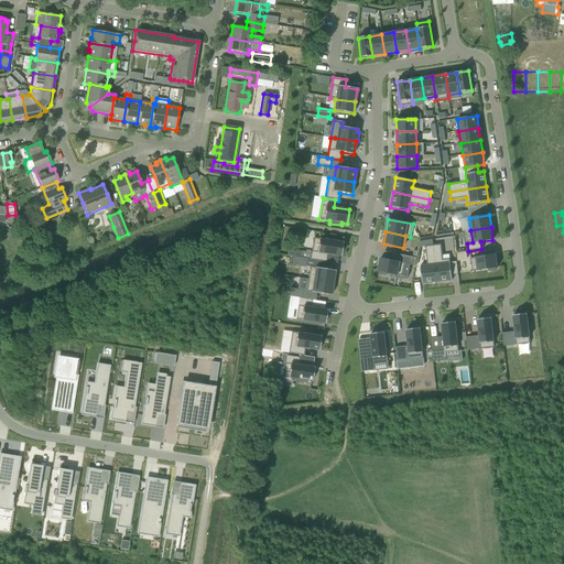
[(313,238),(310,259),(326,262),(327,255),(340,257),(343,242),(337,242),(338,239),(326,237),(325,240),(313,238)]
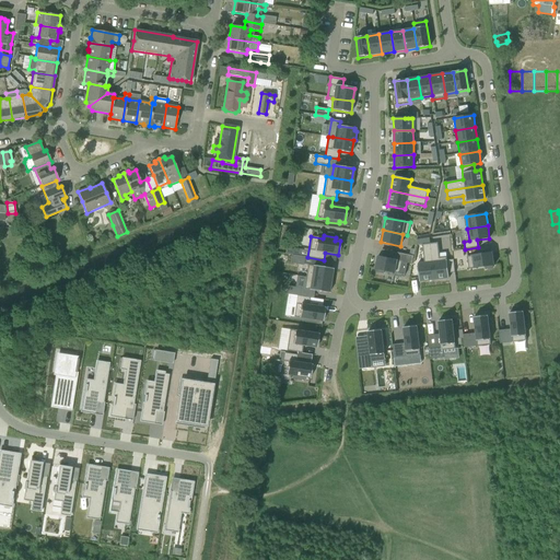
[(438,241),(430,242),(430,244),(434,278),(448,277),(448,271),(455,271),(453,258),(446,258),(446,255),(440,256),(438,241)]
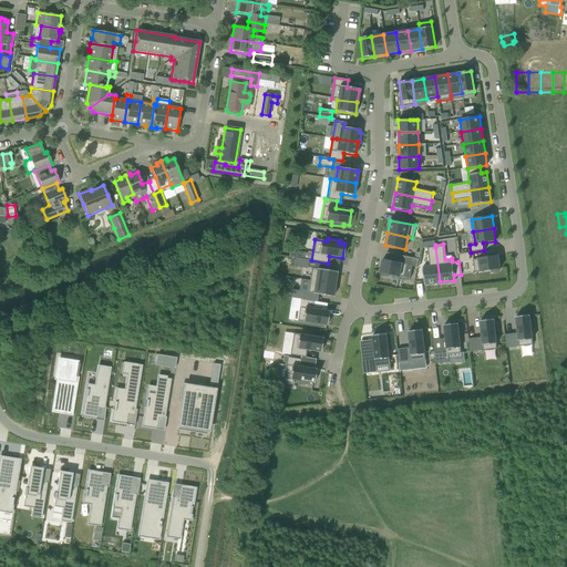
[(430,266),(422,267),(424,284),(440,281),(435,247),(428,248),(429,261),(430,266)]
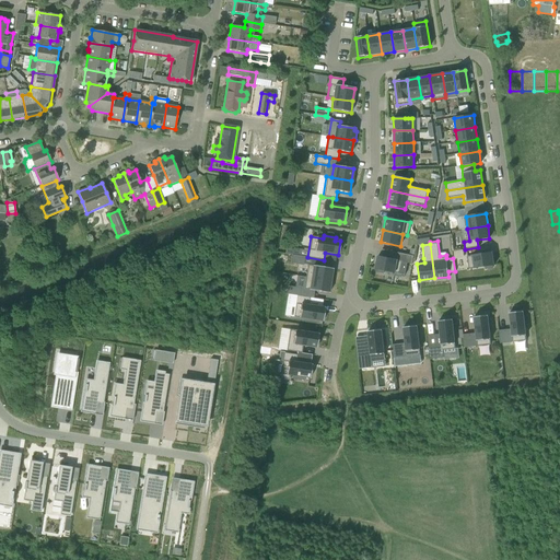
[(377,256),(375,269),(376,269),(376,272),(383,273),(384,271),(399,275),(403,261),(412,264),(413,256),(409,255),(393,252),(391,259),(377,256)]
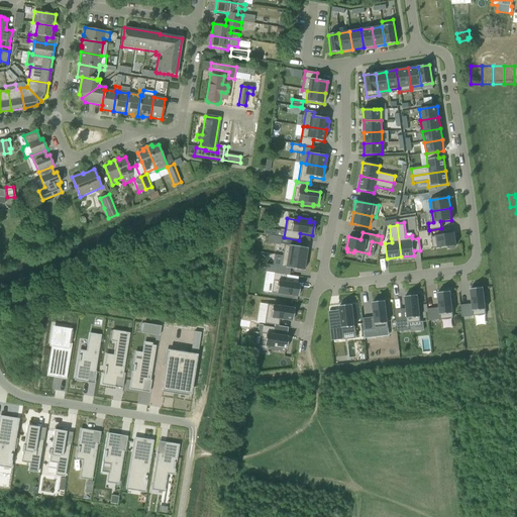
[(433,249),(447,247),(448,250),(455,248),(454,246),(456,246),(454,234),(431,238),(433,249)]
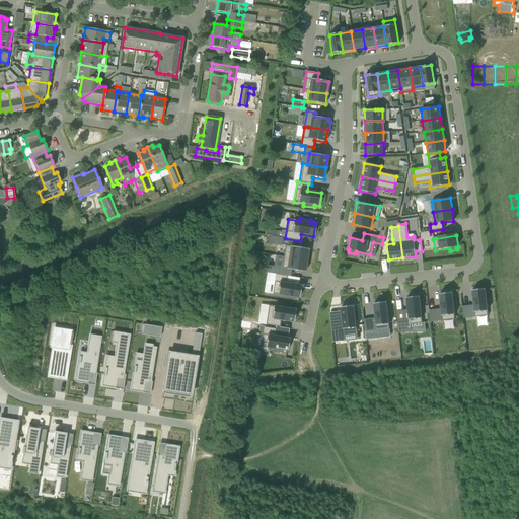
[(270,236),(269,244),(281,246),(282,238),(277,237),(270,236)]
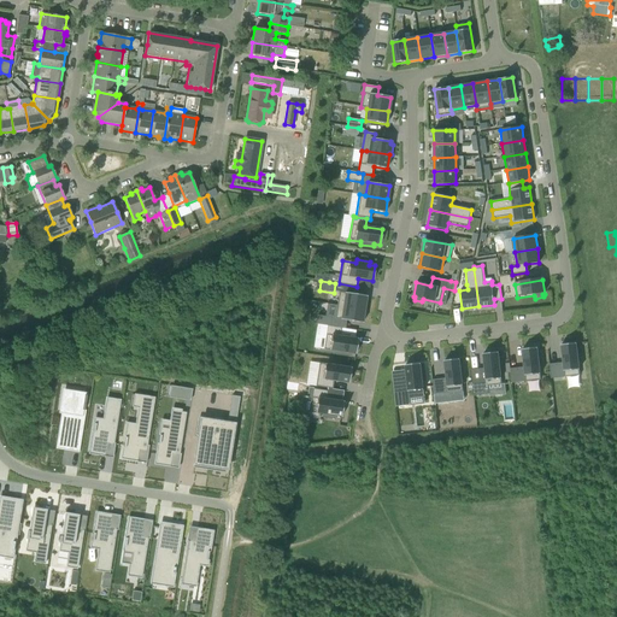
[(364,310),(366,297),(339,292),(336,305),(364,310)]
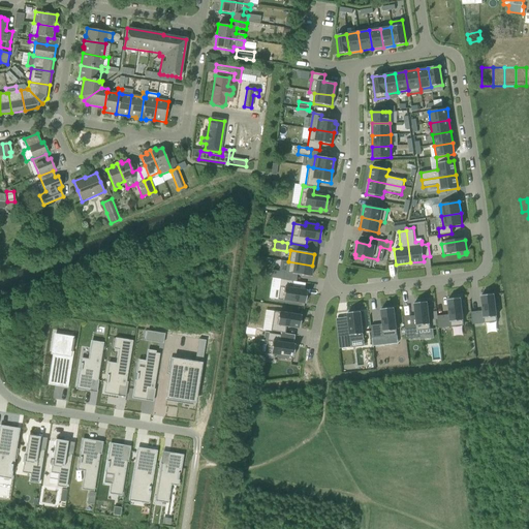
[(288,261),(286,274),(310,277),(312,266),(288,261)]
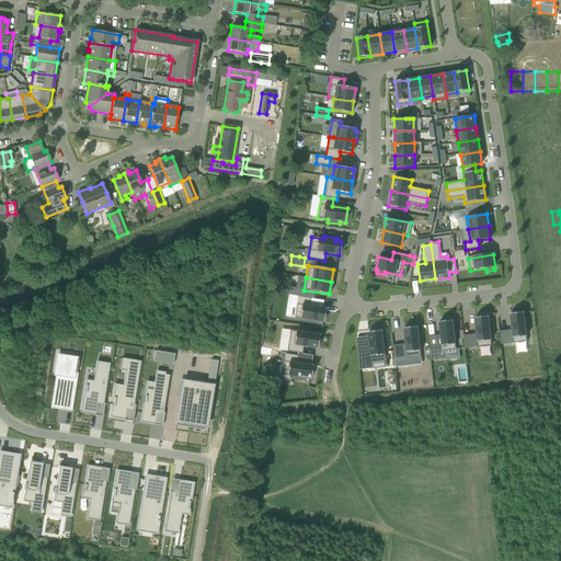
[(288,287),(287,295),(295,296),(297,296),(300,297),(301,289),(288,287)]
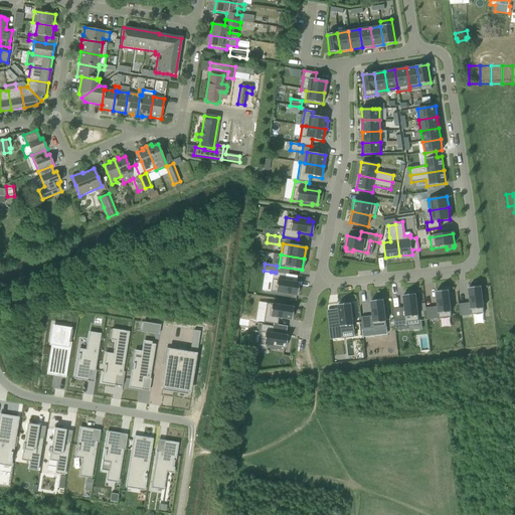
[(268,291),(295,296),(297,283),(284,281),(285,274),(276,273),(273,272),(271,272),(268,291)]
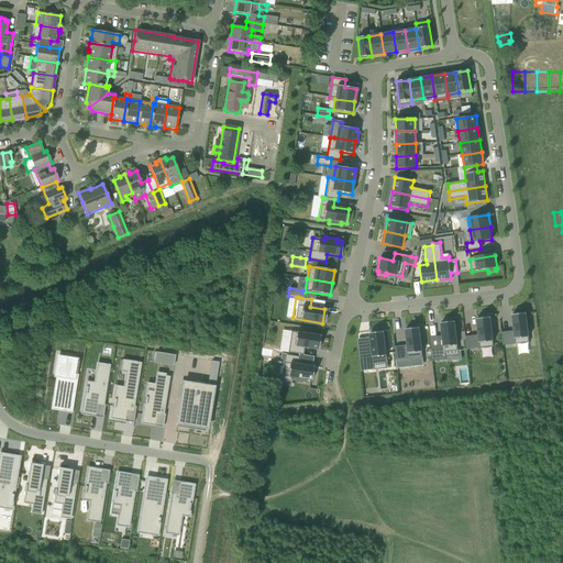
[(529,343),(528,330),(530,330),(529,318),(526,319),(526,313),(511,315),(514,331),(501,333),(503,346),(529,343)]
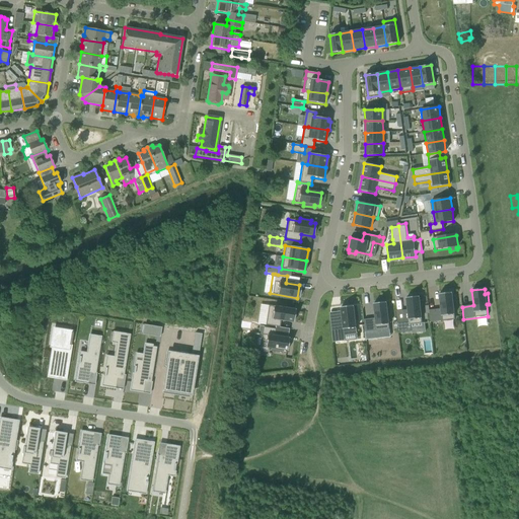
[(455,320),(453,308),(456,308),(454,297),(452,297),(451,293),(439,294),(441,309),(429,310),(430,322),(455,320)]
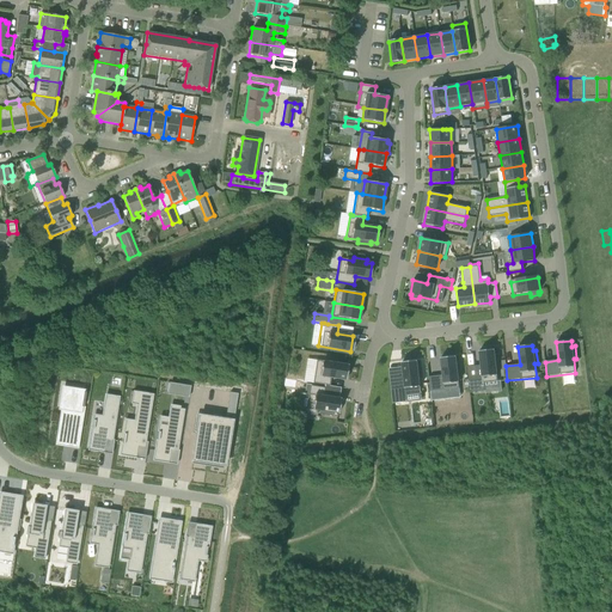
[(481,366),(466,367),(470,393),(484,391),(484,383),(497,381),(496,368),(499,368),(497,355),(495,355),(494,349),(478,352),(481,366)]
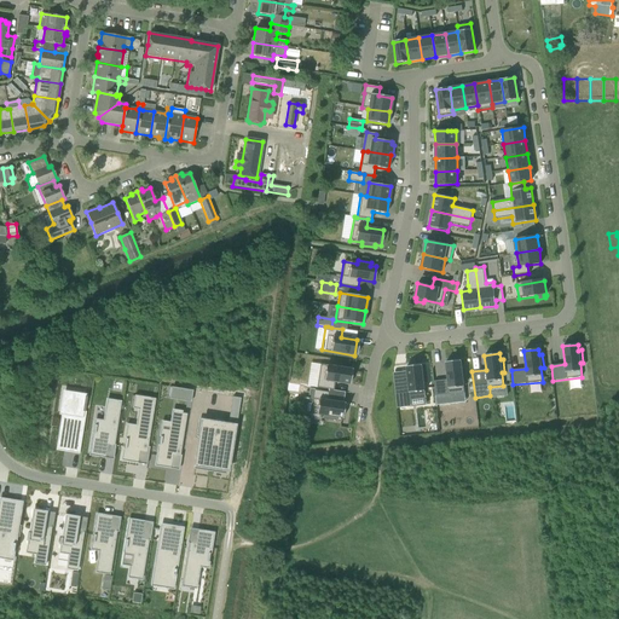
[(464,393),(463,380),(466,379),(464,366),(461,366),(461,360),(445,362),(447,381),(434,382),(435,397),(464,393)]
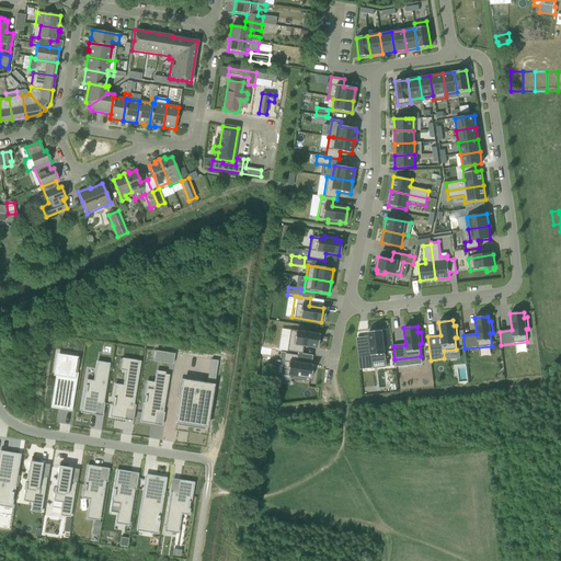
[(317,348),(319,334),(289,330),(286,352),(301,354),(304,346),(317,348)]
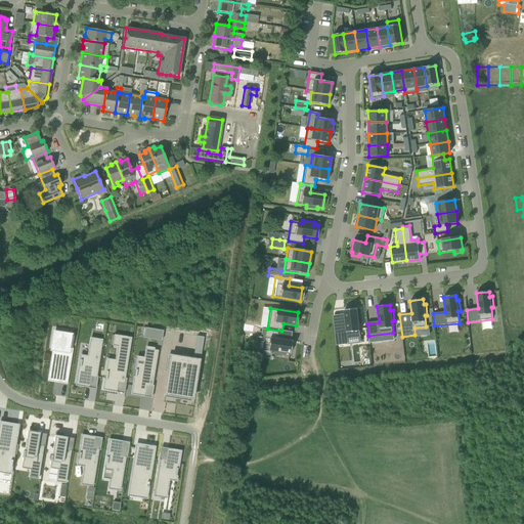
[(345,322),(334,324),(336,346),(349,344),(348,338),(360,337),(358,324),(361,324),(359,313),(357,313),(357,309),(344,310),(345,322)]
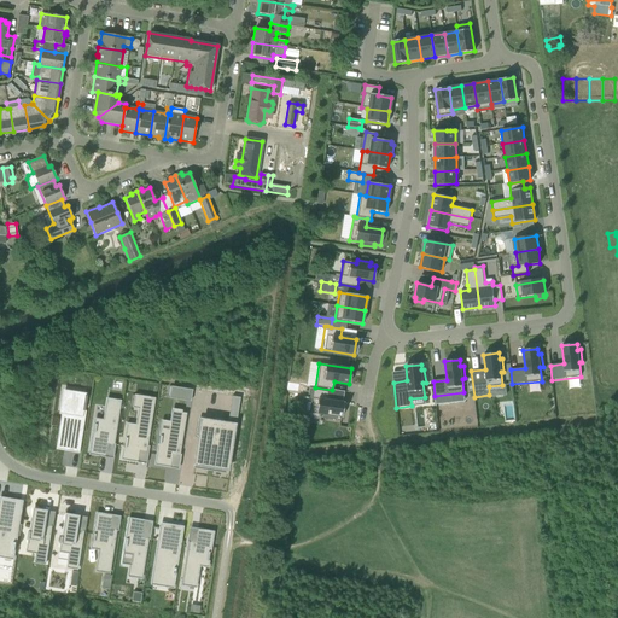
[(342,418),(344,403),(326,400),(327,392),(313,390),(309,413),(322,415),(322,418),(336,420),(336,417),(342,418)]
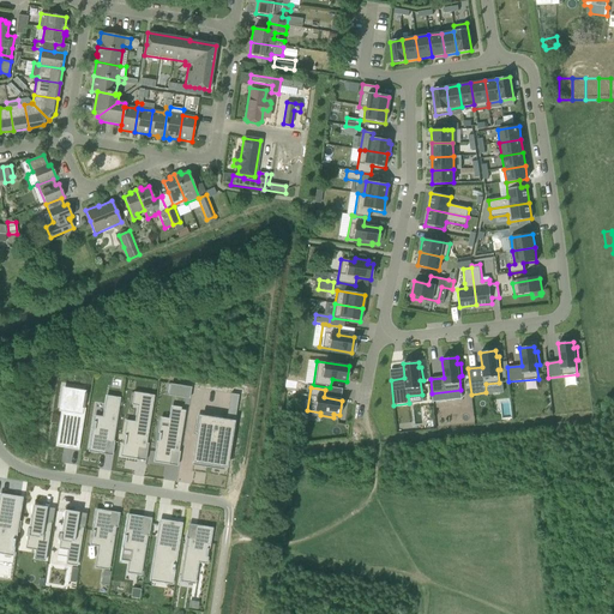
[(84,408),(86,393),(66,391),(58,445),(77,447),(83,408),(84,408)]
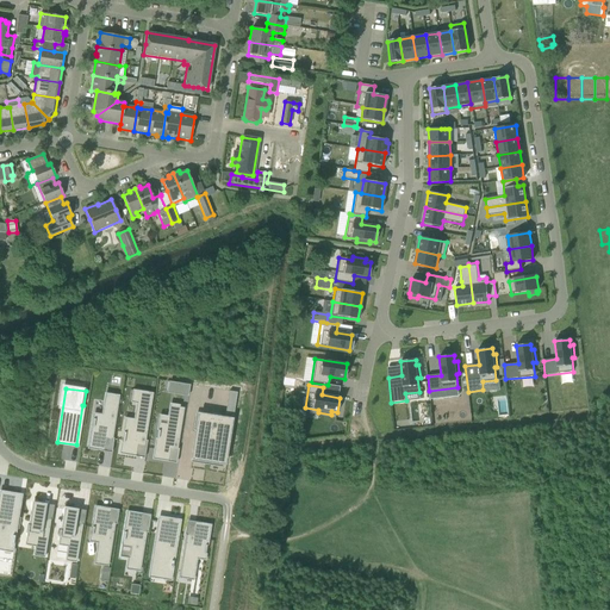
[(123,443),(122,453),(136,455),(137,446),(144,447),(153,393),(141,391),(141,392),(132,391),(131,403),(138,404),(135,422),(128,421),(126,421),(124,433),(122,443),(123,443)]
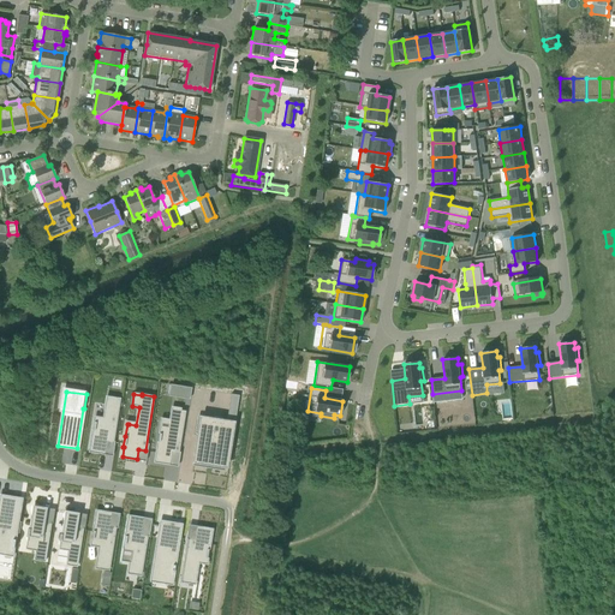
[(202,418),(195,461),(226,466),(230,442),(231,442),(239,395),(231,394),(226,422),(202,418)]
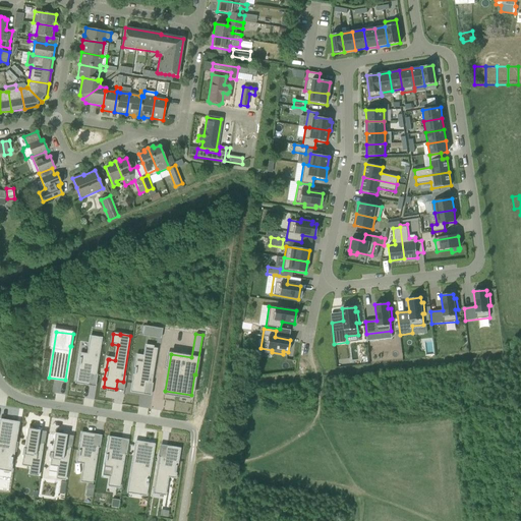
[(91,373),(96,374),(102,340),(98,339),(91,338),(91,342),(88,356),(80,355),(80,358),(79,358),(78,365),(79,365),(77,375),(76,382),(83,383),(89,384),(91,373)]
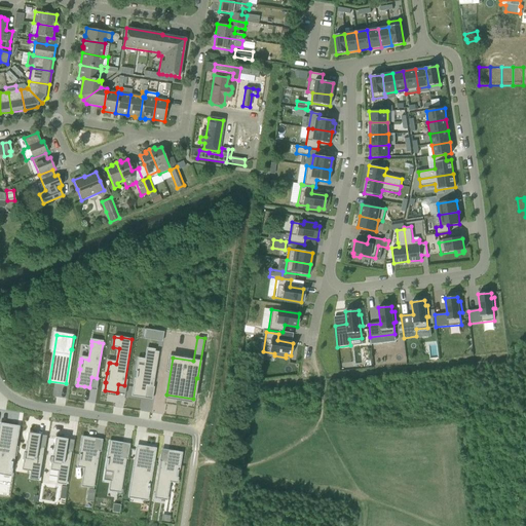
[(136,378),(133,395),(145,397),(147,386),(153,387),(158,352),(148,350),(145,368),(138,367),(137,371),(136,371),(135,378),(136,378)]
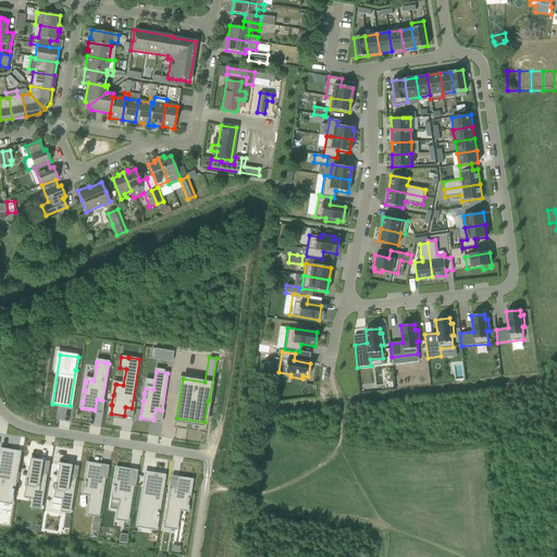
[(15,453),(1,450),(0,454),(0,498),(10,500),(11,498),(13,490),(12,490),(17,458),(16,458),(17,454),(15,453)]
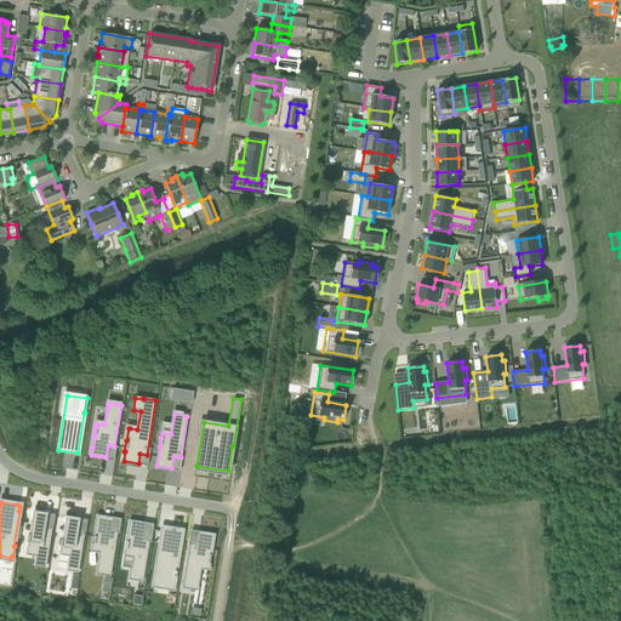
[(28,535),(27,543),(28,543),(27,548),(39,550),(36,564),(44,565),(46,565),(51,529),(45,528),(46,516),(47,513),(33,511),(30,520),(29,535),(28,535)]
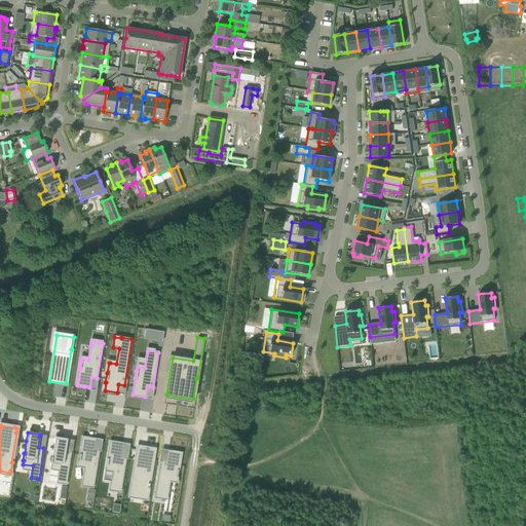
[(51,451),(50,458),(51,458),(50,462),(61,464),(59,479),(67,480),(72,448),(66,447),(68,437),(55,436),(52,452),(51,451)]
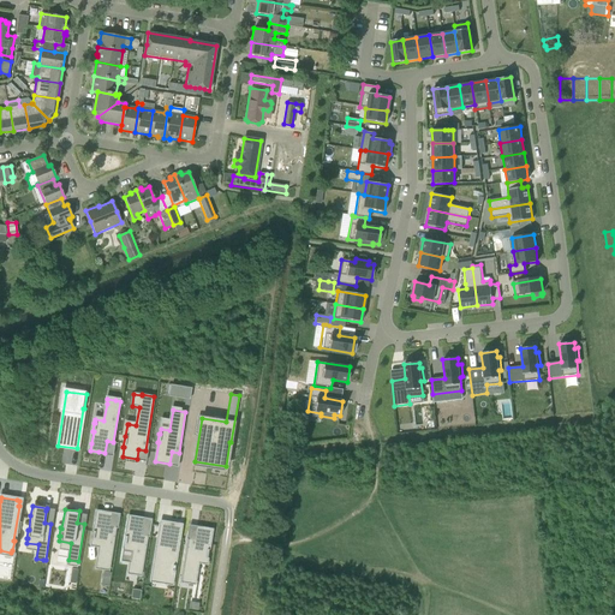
[(100,545),(97,567),(109,569),(117,527),(109,527),(111,515),(103,514),(97,513),(96,520),(94,532),(93,531),(91,539),(93,539),(91,544),(100,545)]
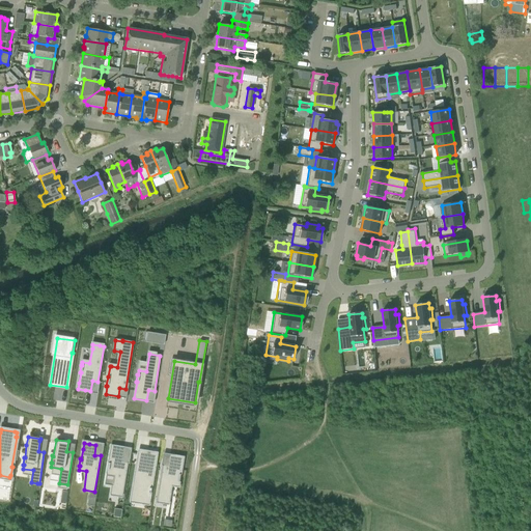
[(110,453),(109,464),(108,464),(107,471),(108,471),(107,474),(114,476),(111,494),(122,496),(128,464),(121,463),(123,449),(121,449),(111,447),(110,453)]
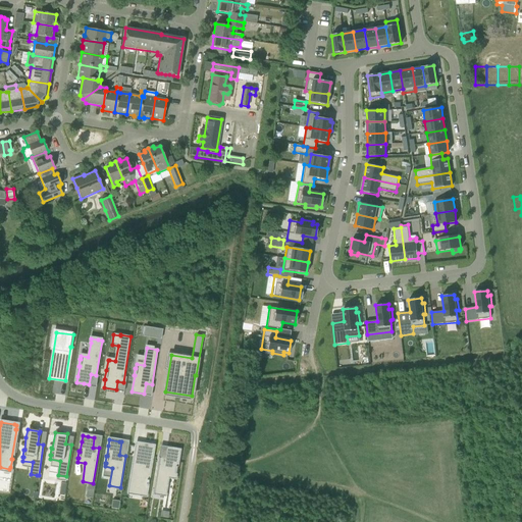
[(146,486),(147,486),(148,480),(147,480),(152,451),(152,447),(144,446),(137,444),(132,472),(133,472),(129,488),(146,490),(146,486)]
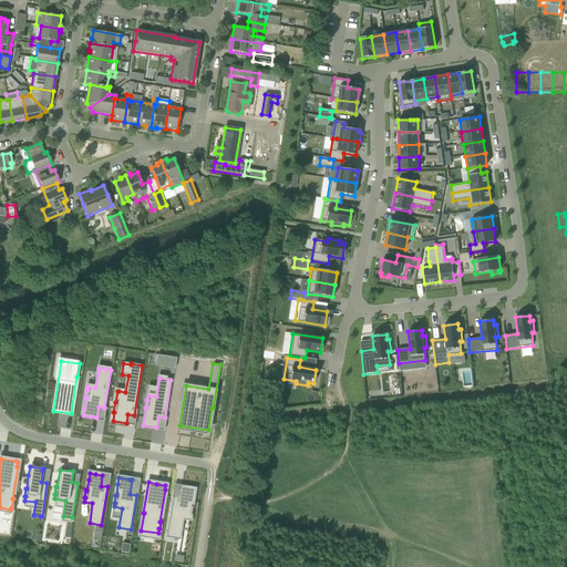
[(193,496),(194,490),(186,488),(181,487),(179,498),(173,497),(166,535),(171,536),(178,537),(178,533),(182,517),(189,518),(189,515),(191,515),(192,507),(191,507),(193,496)]
